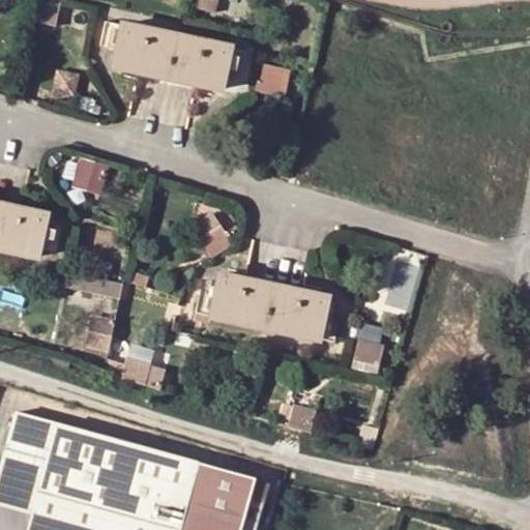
[(216,12),(219,0),(202,0),(201,8),(216,12)]
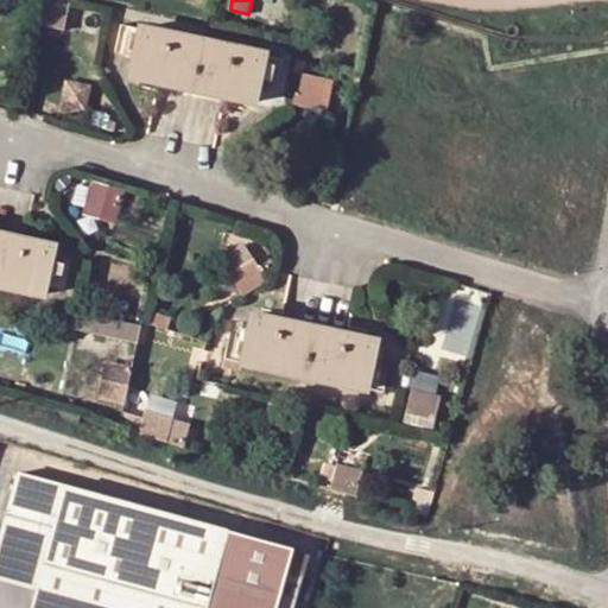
[(139,30),(128,78),(156,84),(222,99),(254,106),(265,57),(139,30)]
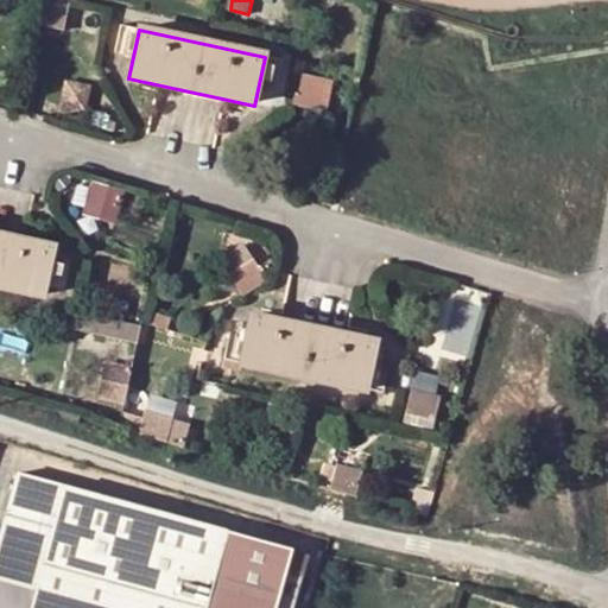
[(333,108),(339,76),(305,70),(299,101),(333,108)]
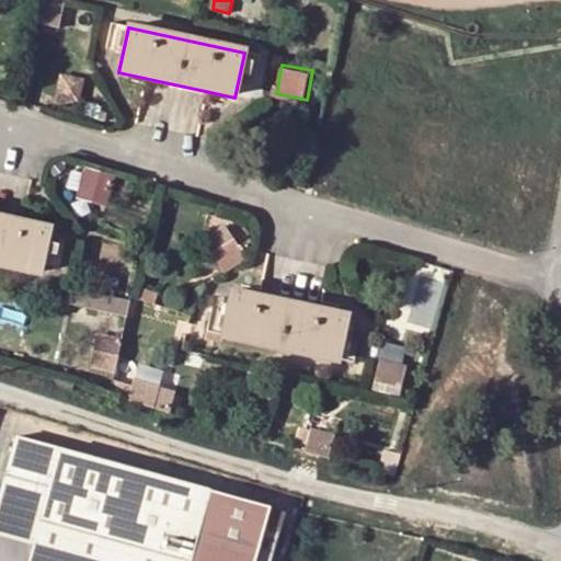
[(83,196),(111,202),(116,172),(89,167),(83,196)]
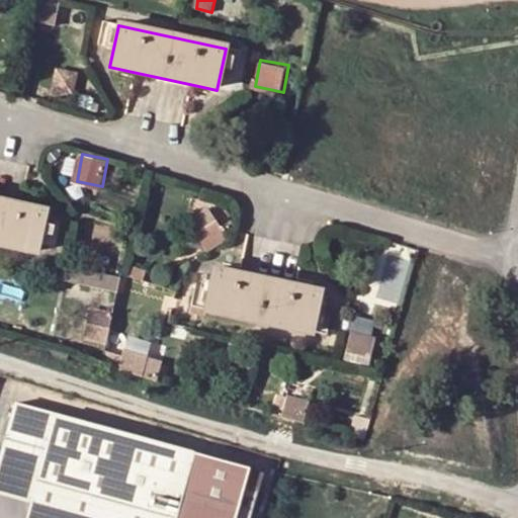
[(0,245),(34,254),(44,211),(19,205),(0,200),(0,245)]
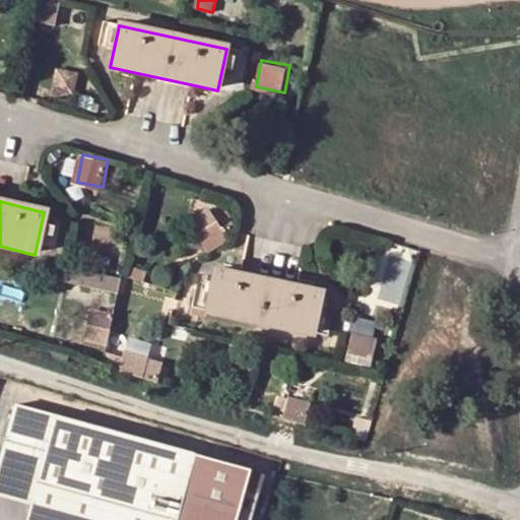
[(121,291),(125,277),(82,266),(78,280),(121,291)]
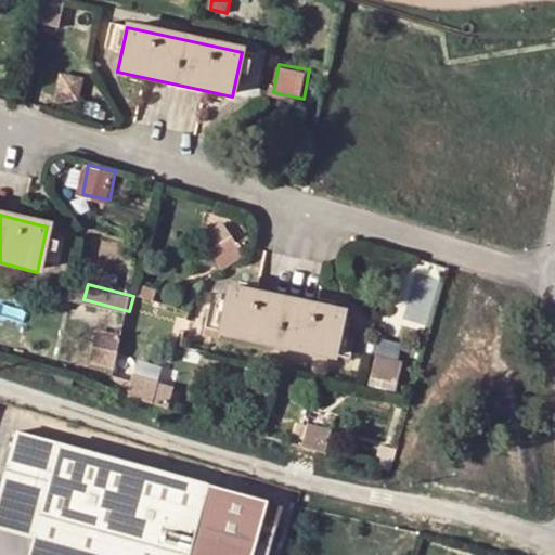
[(414,284),(411,317),(433,319),(436,286),(414,284)]
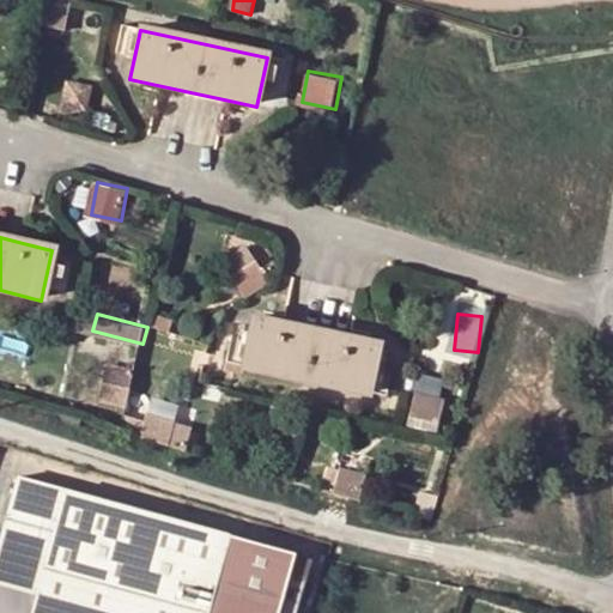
[(319,333),(280,323),(253,317),(241,368),(303,381),(319,333)]
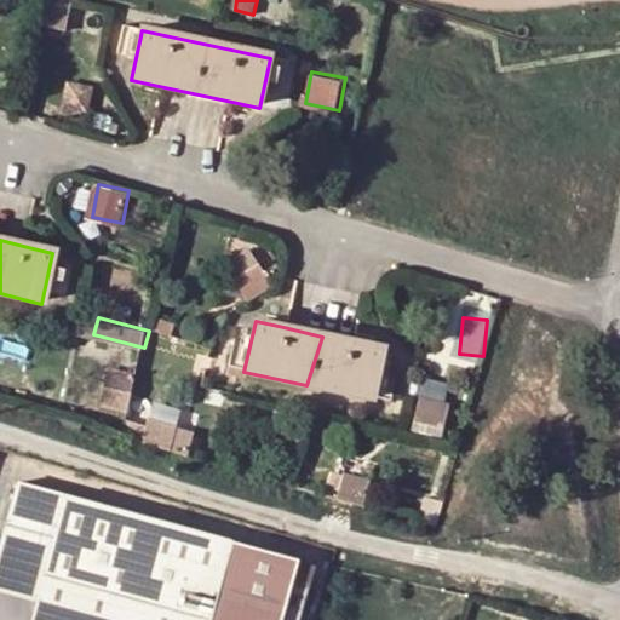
[(372,401),(383,349),(352,343),(322,337),(306,385),(372,401)]
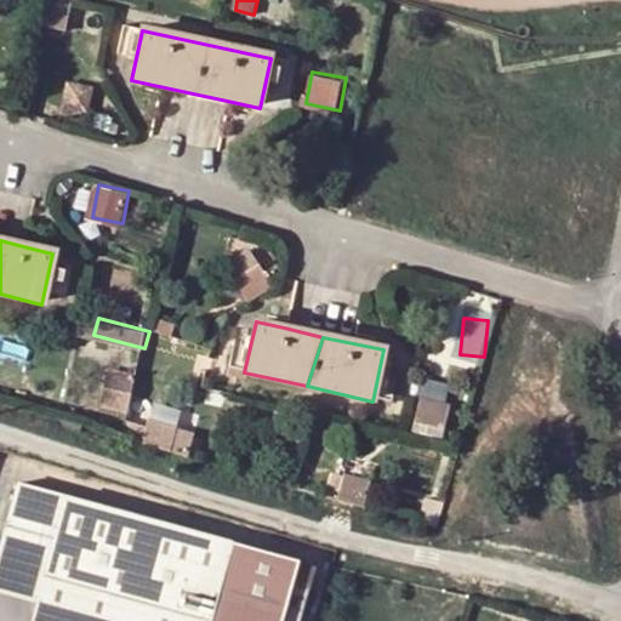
[(127,409),(135,380),(118,376),(110,405),(127,409)]
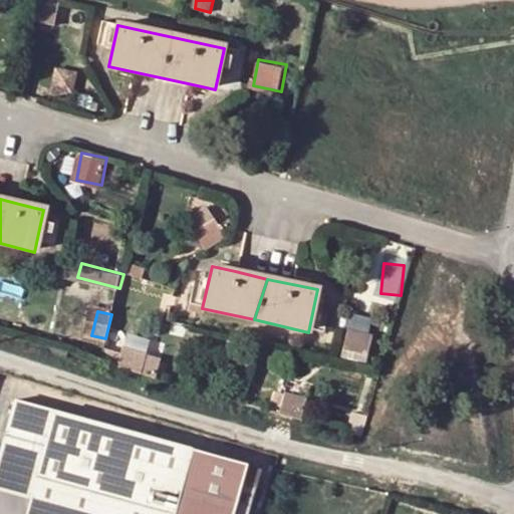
[(366,368),(370,346),(349,341),(344,363),(366,368)]
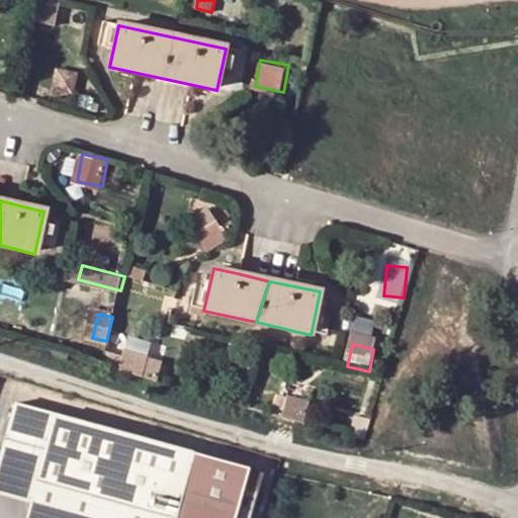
[(301,420),(308,402),(287,396),(282,415),(301,420)]
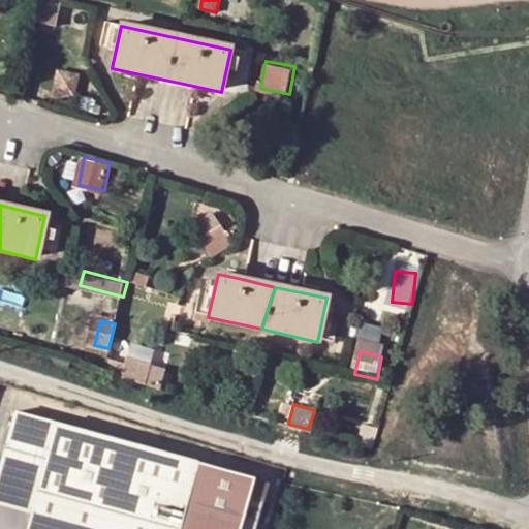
[(21,411),(3,469),(44,480),(35,512),(30,528),(245,528),(259,477),(21,411)]
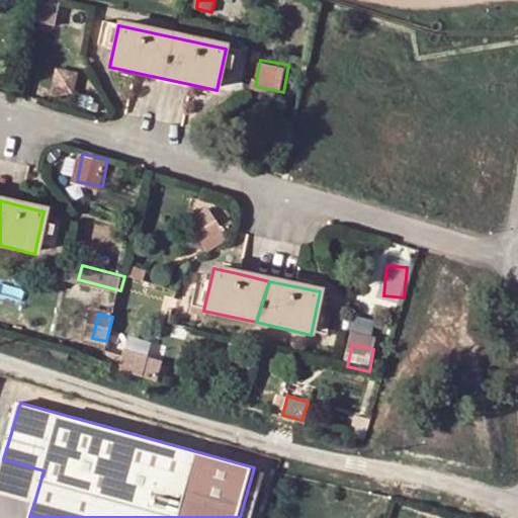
[(0,470),(0,492),(34,502),(44,470),(3,459),(0,470)]
